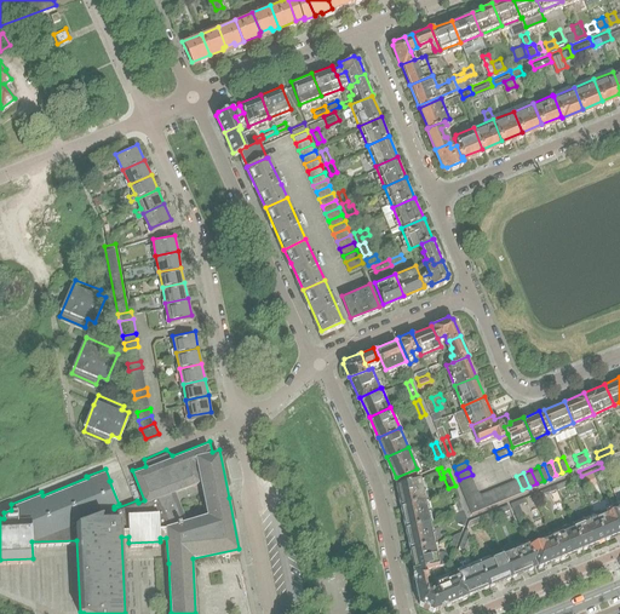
[(461,486),(475,481),(472,475),(459,480),(461,486)]
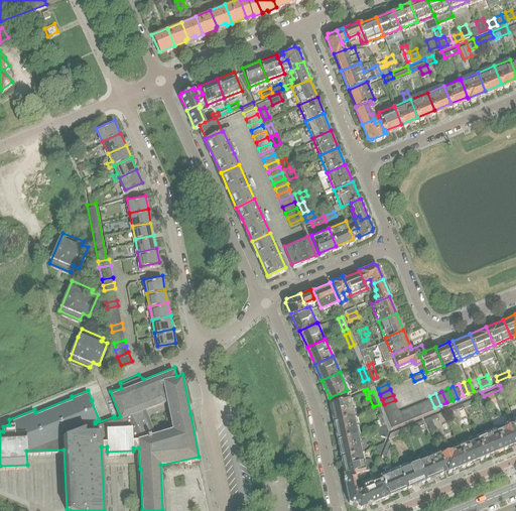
[(474,395),(463,400),(464,404),(476,399),(474,395)]
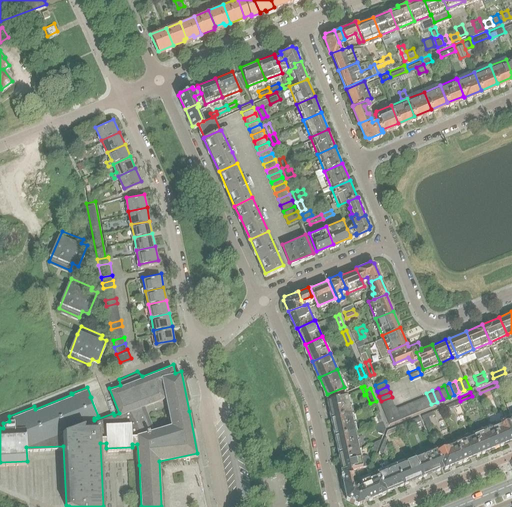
[(333,414),(351,410),(347,393),(329,396),(333,414)]
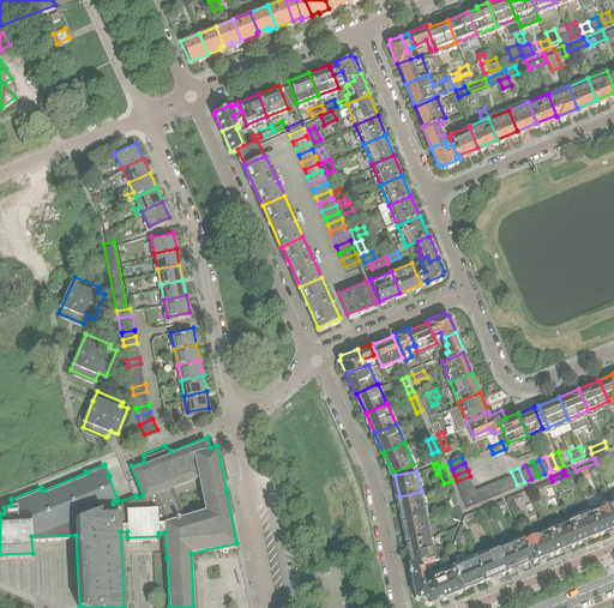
[(511,471),(504,474),(510,487),(517,485),(511,471)]
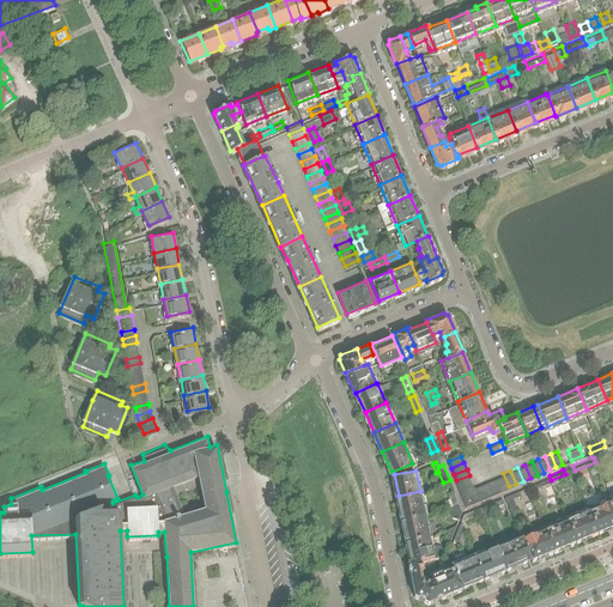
[(503,473),(497,475),(502,490),(509,486),(503,473)]
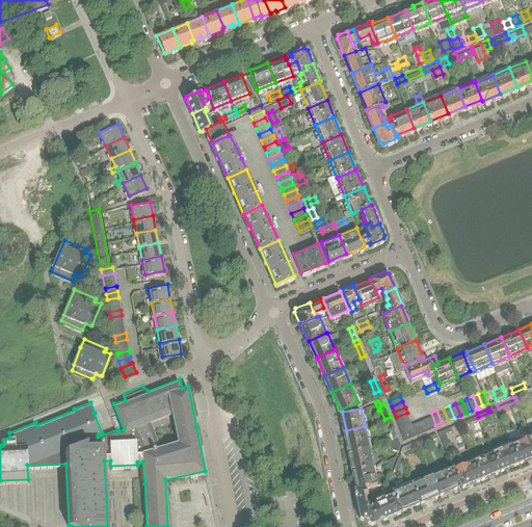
[(409,418),(407,413),(396,417),(398,422),(409,418)]
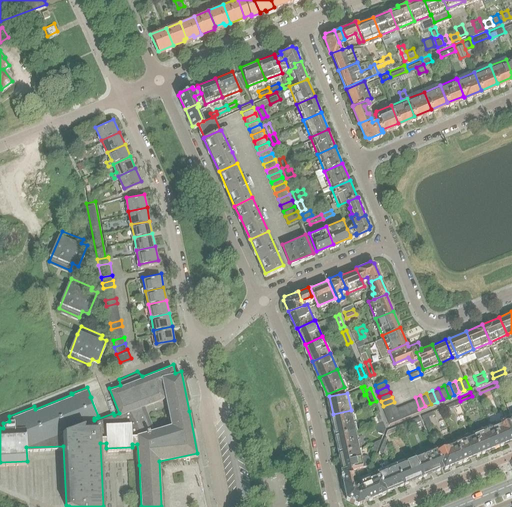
[(415,397),(409,400),(413,411),(419,409),(415,397)]
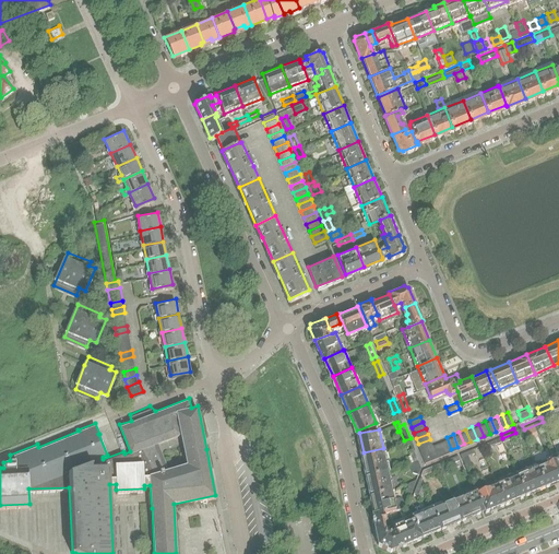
[(490,444),(502,438),(501,434),(488,439),(490,444)]
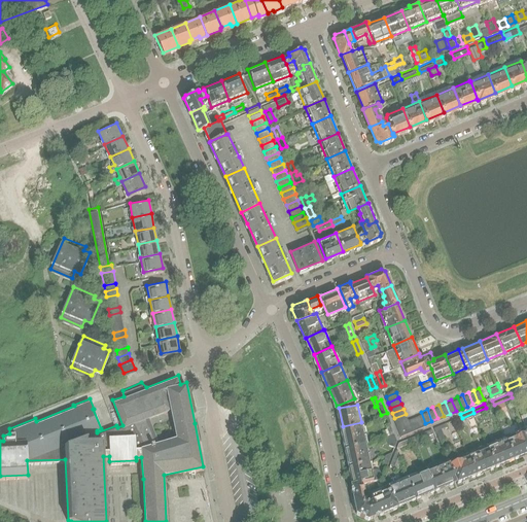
[(421,412),(415,414),(419,426),(425,423),(421,412)]
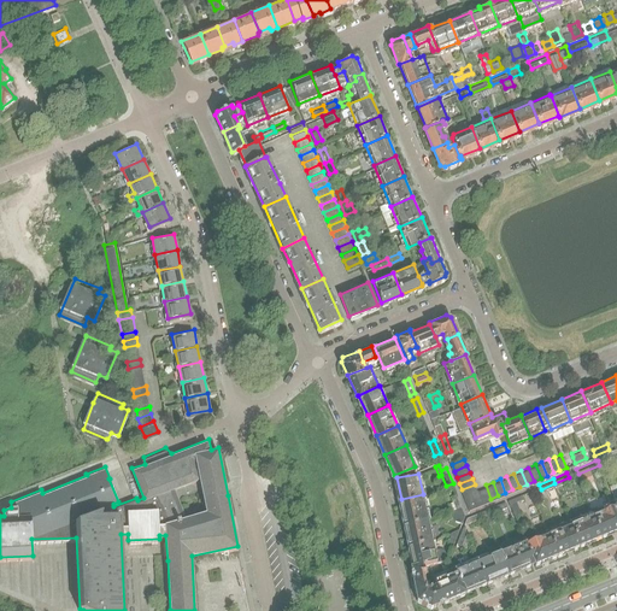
[(485,501),(479,488),(475,485),(462,489),(469,507),(485,501)]
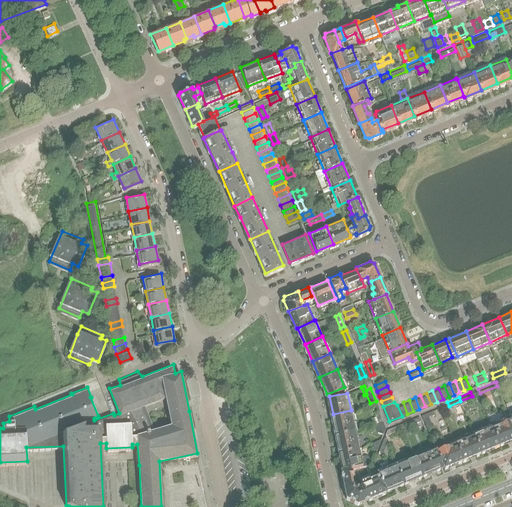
[(403,402),(397,405),(402,416),(407,414),(403,402)]
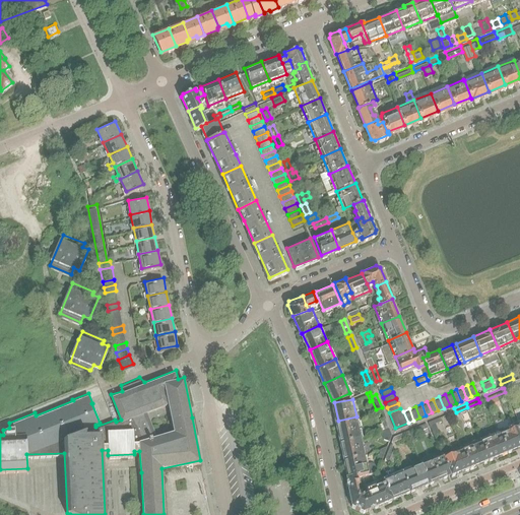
[(378,422),(381,428),(389,425),(384,414),(380,415),(382,421),(378,422)]
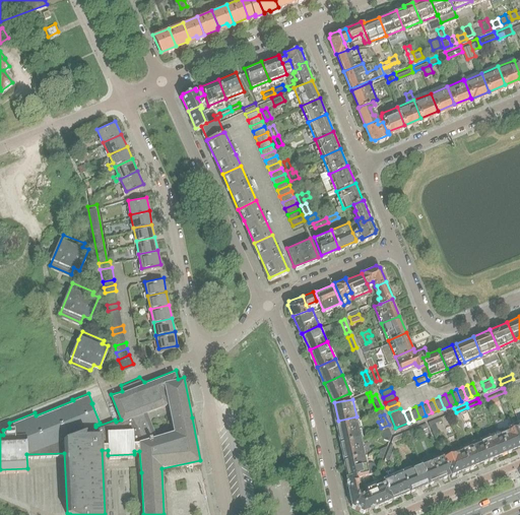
[(428,420),(430,424),(436,421),(441,419),(440,414),(429,419),(428,420)]
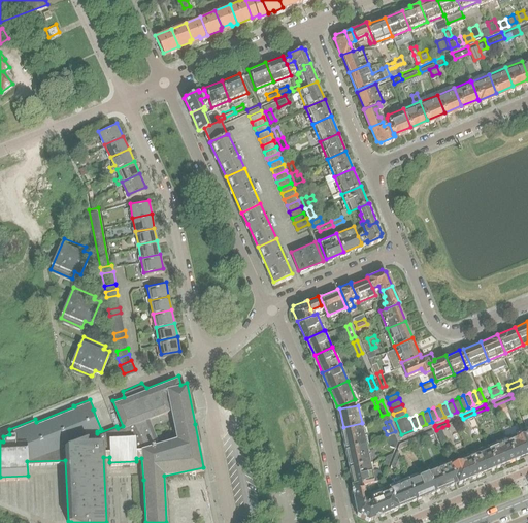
[(347,446),(366,442),(362,423),(343,427),(347,446)]
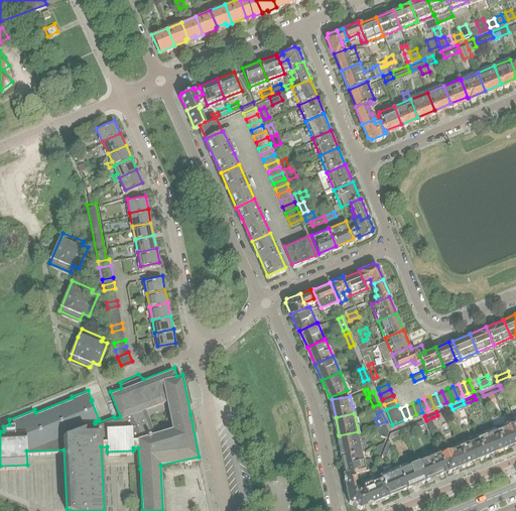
[(423,417),(422,417),(411,421),(412,425),(424,420),(423,417)]
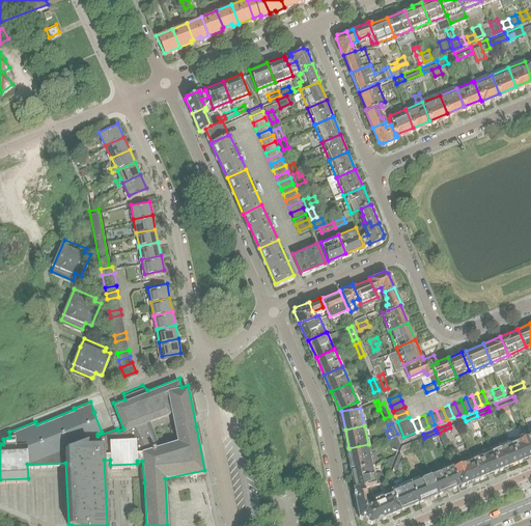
[(445,430),(439,433),(442,441),(448,438),(445,430)]
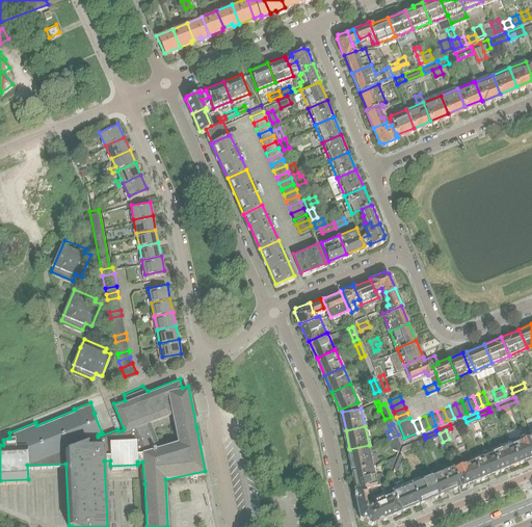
[(531,454),(531,438),(529,432),(509,441),(517,460),(531,454)]
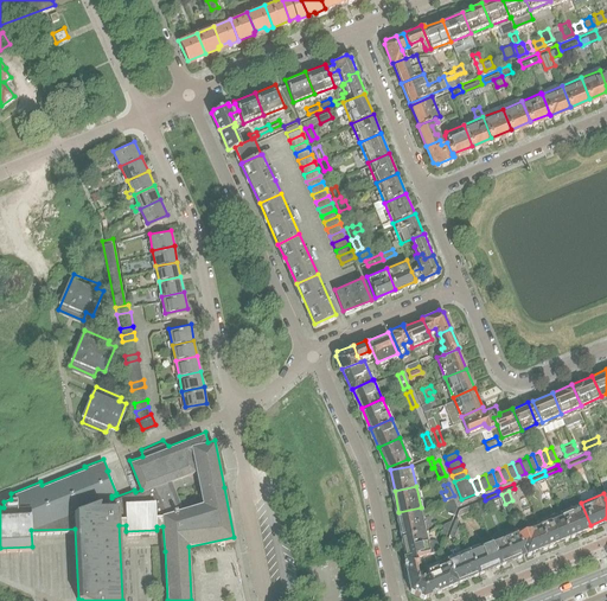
[(454,511),(457,506),(451,504),(452,503),(451,500),(455,498),(454,496),(445,499),(449,509),(454,511)]
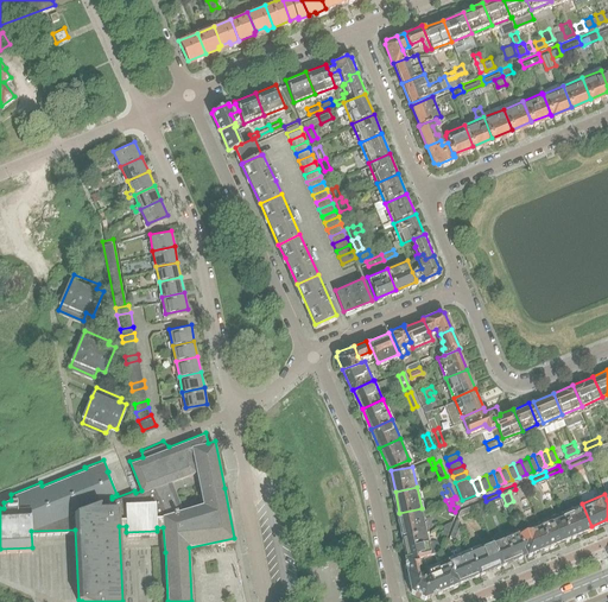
[(457,513),(473,507),(472,502),(460,507),(457,513)]
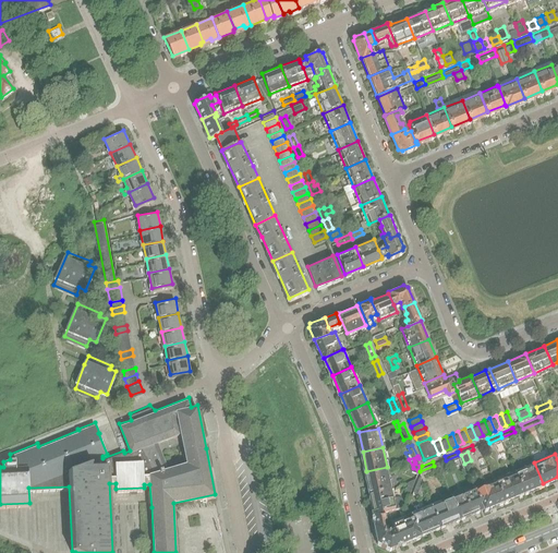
[(543,483),(534,463),(514,470),(523,492),(543,483)]
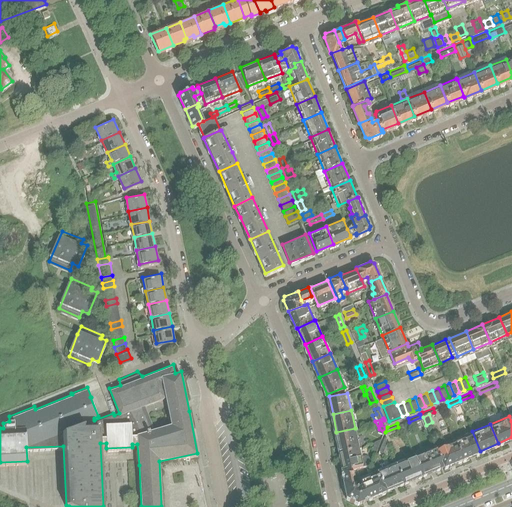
[(340,450),(358,446),(355,428),(336,432),(340,450)]
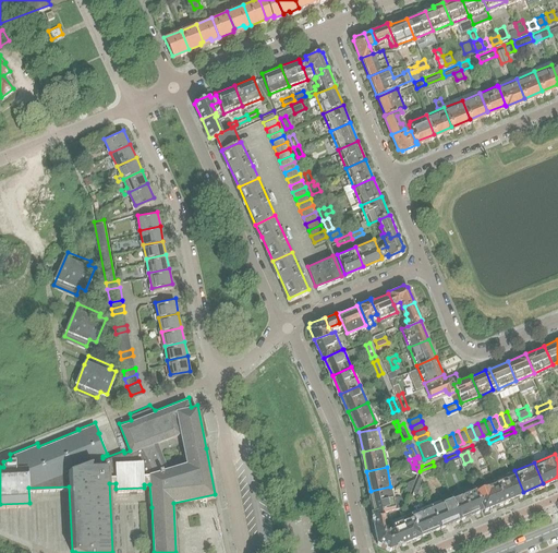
[(523,492),(514,470),(494,479),(504,500),(523,492)]
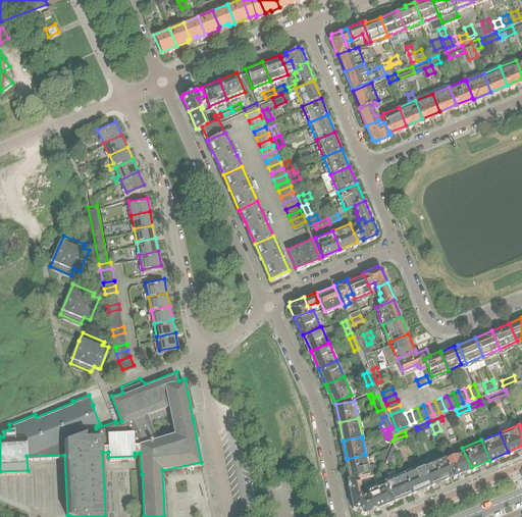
[(398,455),(393,443),(387,457),(396,460),(398,455)]
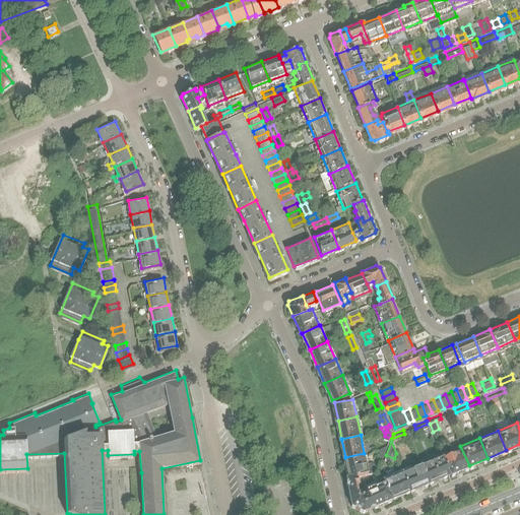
[(382,457),(387,443),(380,447),(377,455),(382,457)]
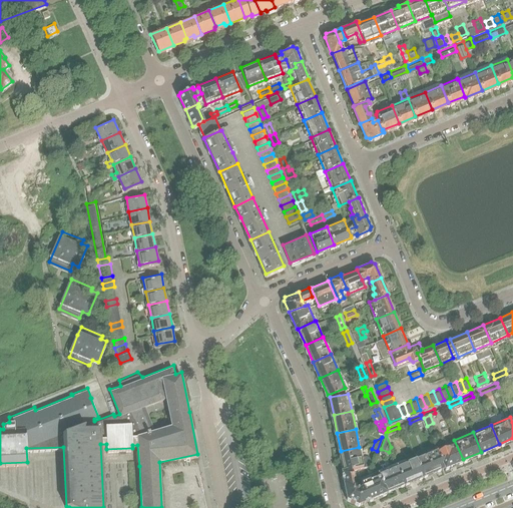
[(463,459),(454,440),(436,448),(444,467),(463,459)]
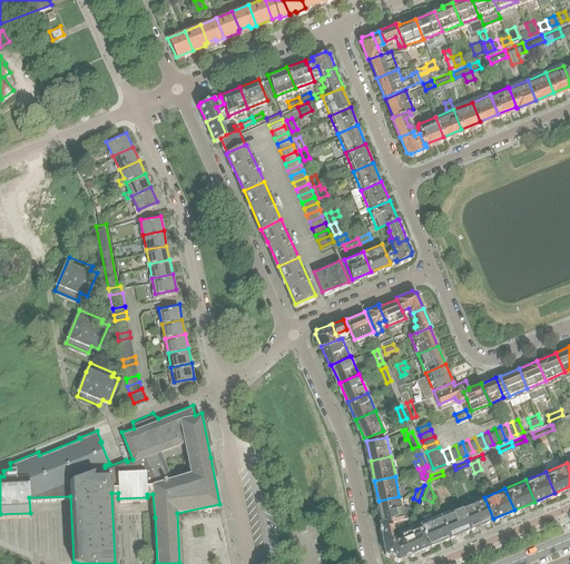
[(399,496),(379,501),(383,521),(393,518),(394,524),(399,523),(404,521),(403,516),(413,512),(411,505),(409,504),(401,505),(399,496)]
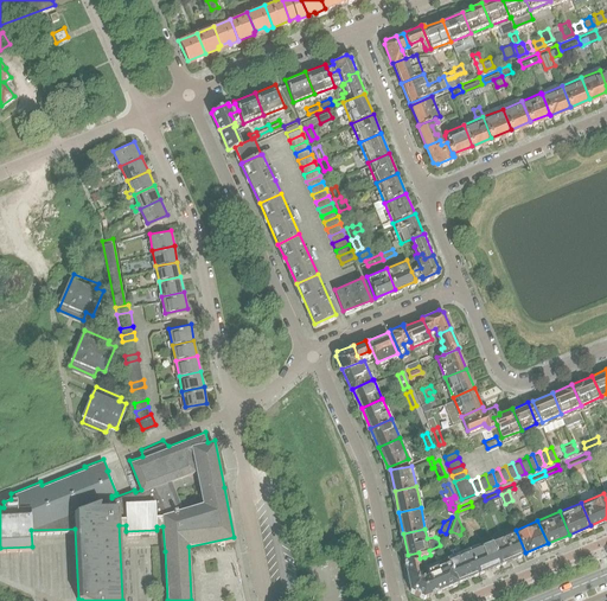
[(500,561),(523,551),(513,529),(491,538),(500,561)]
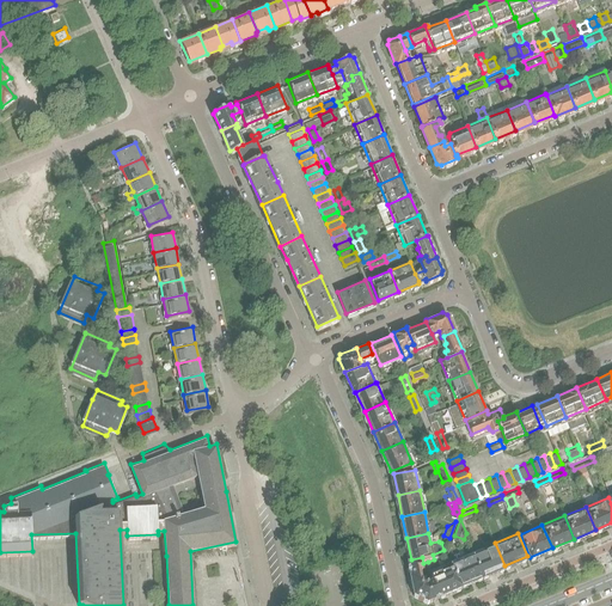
[(505,565),(495,543),(472,552),(483,575),(505,565)]
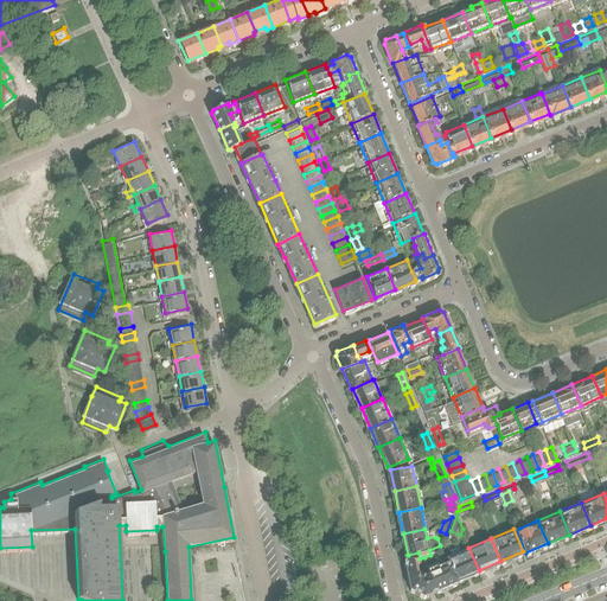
[(479,570),(468,548),(447,556),(448,558),(457,579),(479,570)]
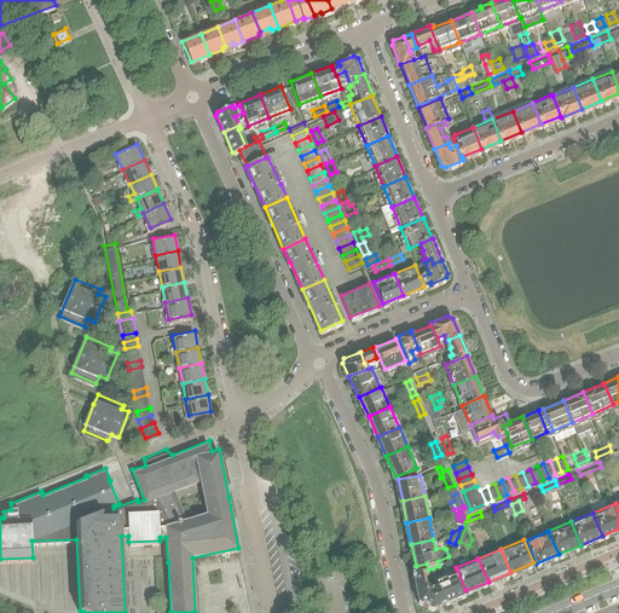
[(445,602),(438,585),(427,589),(424,576),(426,574),(424,566),(412,570),(418,601),(432,608),(445,602)]
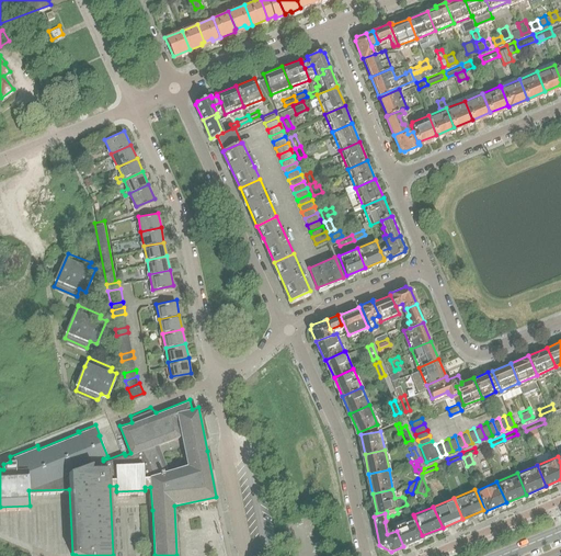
[(423,537),(422,535),(414,517),(395,525),(397,531),(403,546),(423,537)]
